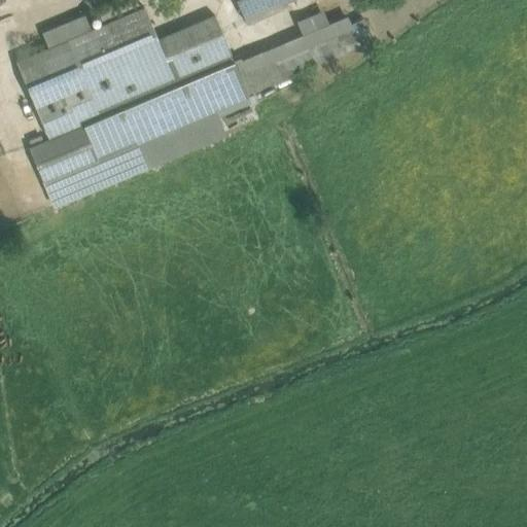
[(157,39),(143,6),(132,0),(121,0),(98,10),(103,24),(67,39),(100,117),(234,62),(214,15),(157,39)]
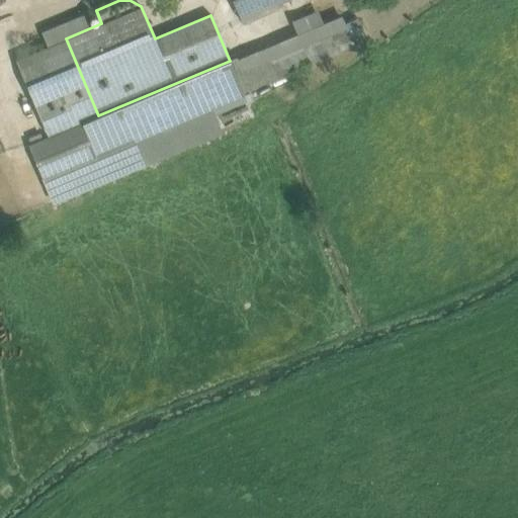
[(232,0),(242,22),(277,8),(275,3),(282,0),(232,0)]
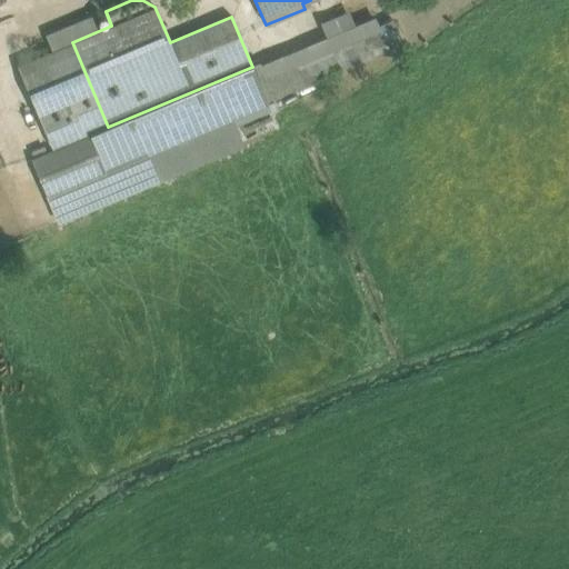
[(372,17),(252,68),(266,101),(387,49),(372,17)]
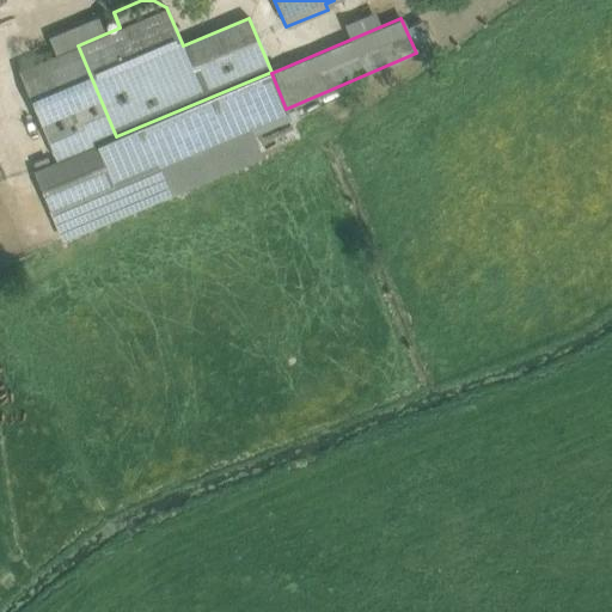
[(116,136),(78,46),(19,71),(57,163),(36,172),(50,209),(112,183),(97,145),(116,136)]
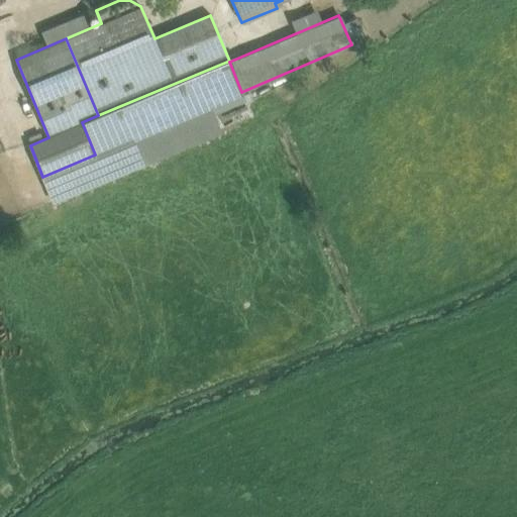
[(95,154),(42,177),(54,202),(217,134),(205,108),(241,93),(241,92),(229,62),(229,61),(98,115),(82,122),(95,154)]
